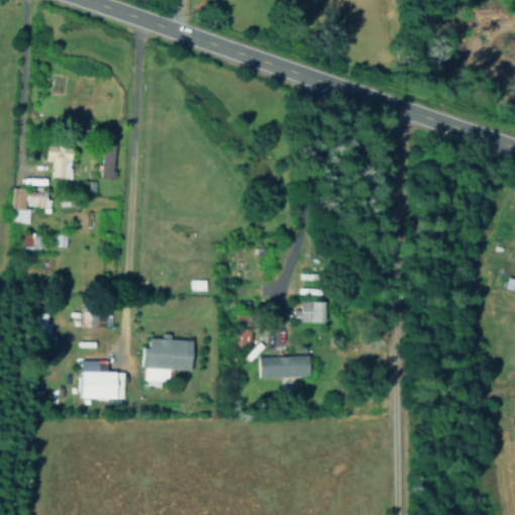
[(53,162),(52,178),(72,179),(74,145),(49,144),(48,162),(53,162)]
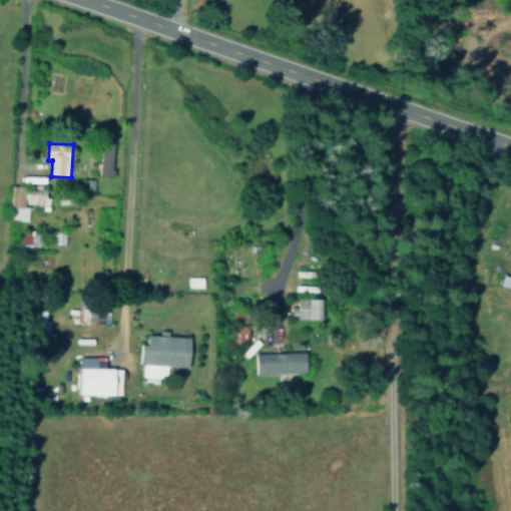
[(103,177),(115,178),(115,147),(103,147),(103,177)]
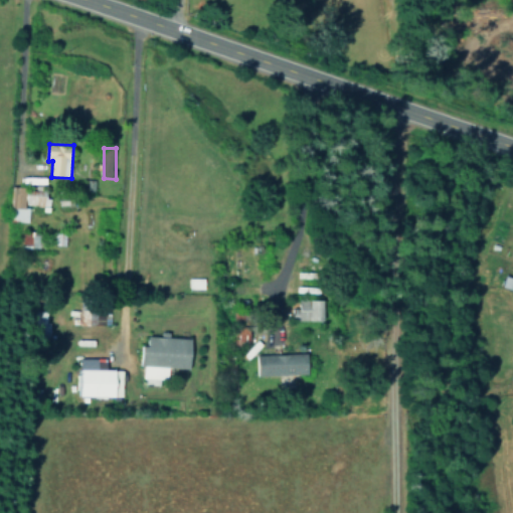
[(30,222),(30,208),(50,209),(50,190),(13,189),(12,222),(30,222)]
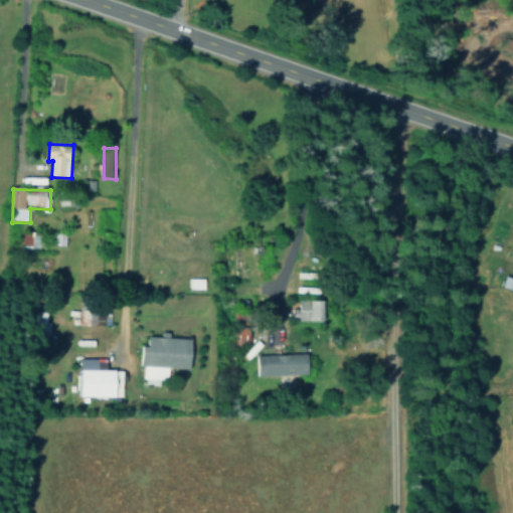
[(24,249),(41,248),(41,232),(23,233),(24,249)]
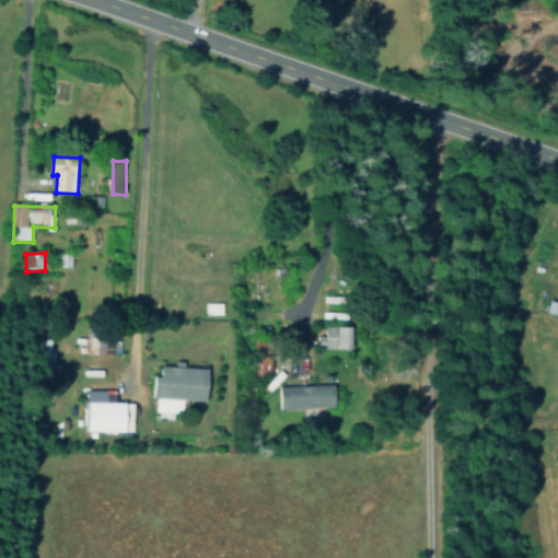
[(120,356),(121,334),(107,334),(107,326),(88,325),(88,355),(120,356)]
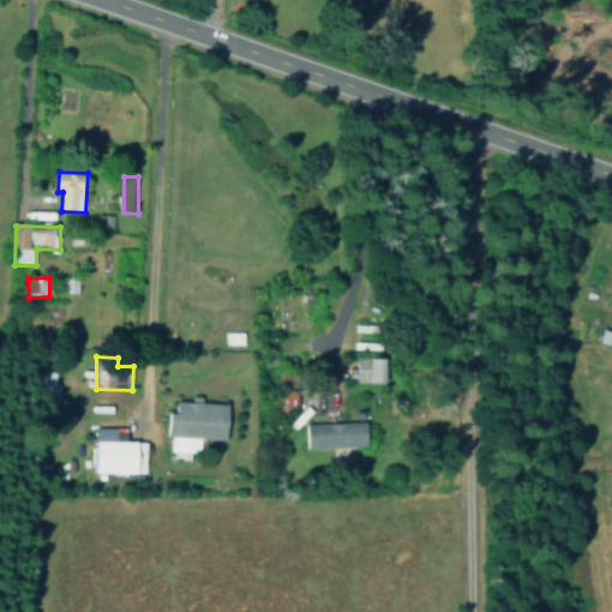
[(233,406),(180,402),(180,414),(175,413),(172,459),(191,460),(191,453),(203,454),(204,439),(231,442),(233,406)]
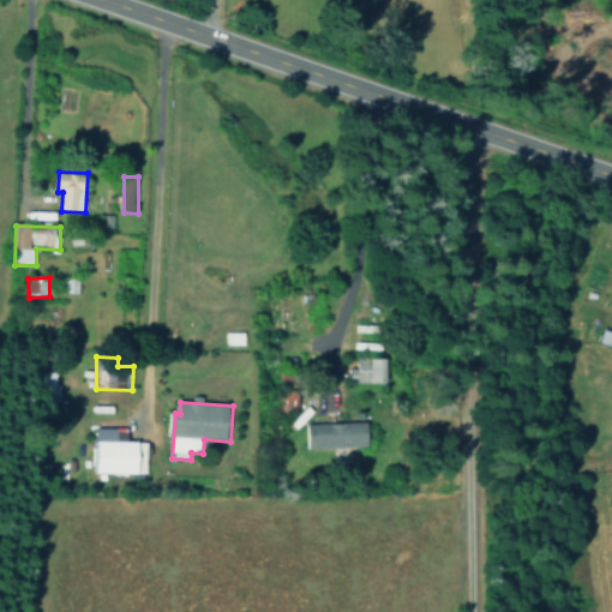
[(363,425),(304,426),(305,451),(363,450),(363,425)]
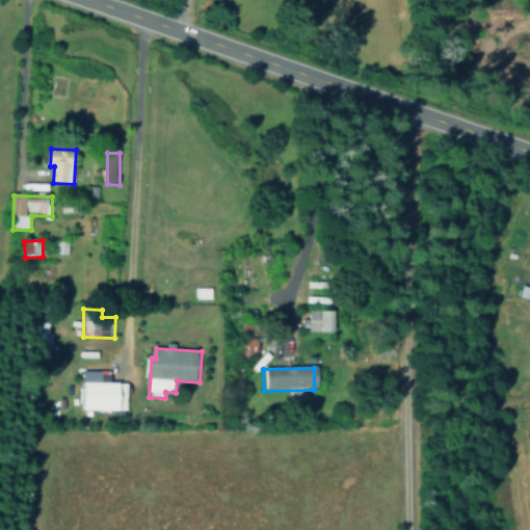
[(123,412),(124,383),(112,382),(112,372),(85,372),(85,382),(80,382),(80,411),(123,412)]
